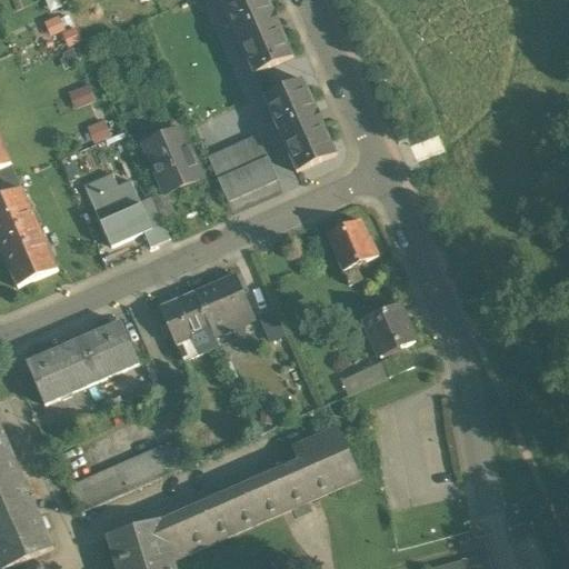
[(266,0),(228,0),(222,3),(255,77),(292,60),(279,29),(280,28),(275,17),(273,17),(266,0)]
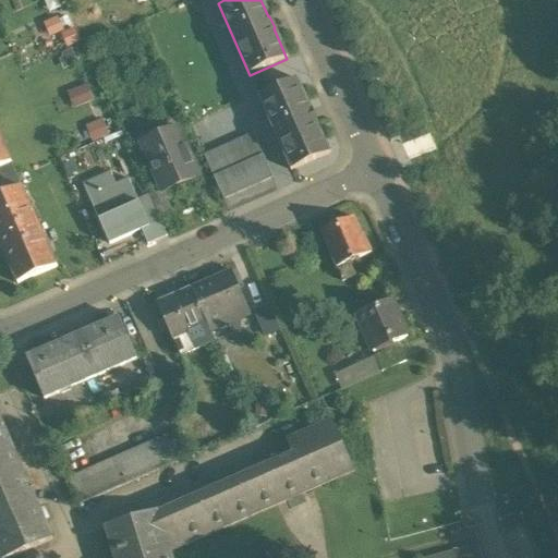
[(79,43),(73,31),(65,34),(71,46),(79,43)]
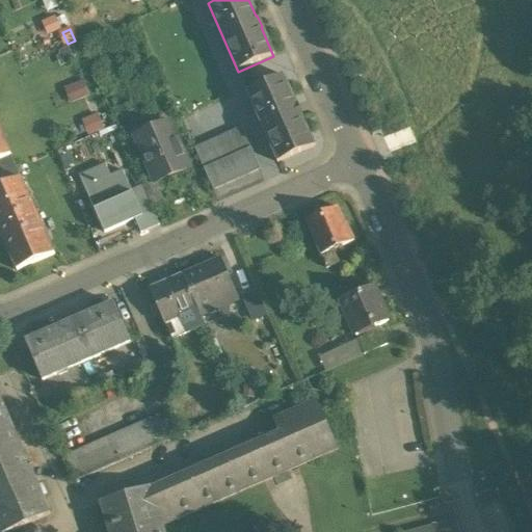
[(73,61),(69,52),(60,56),(64,64),(73,61)]
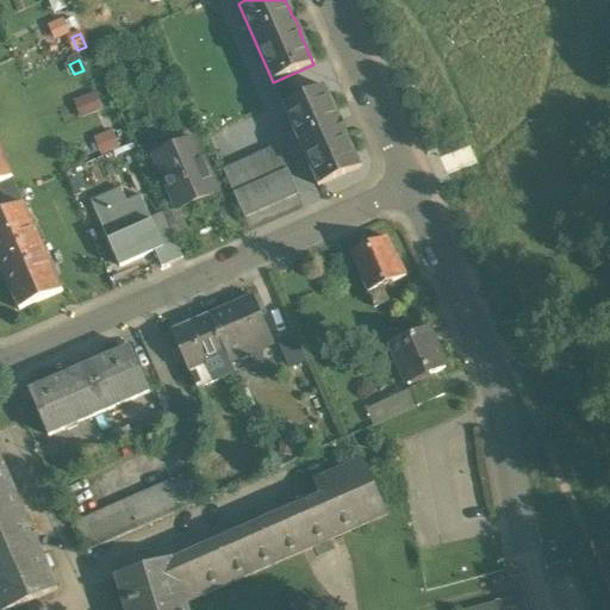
[(325,89),(284,109),(319,187),(360,168),(344,135),(346,135),(341,123),(340,124),(325,89)]
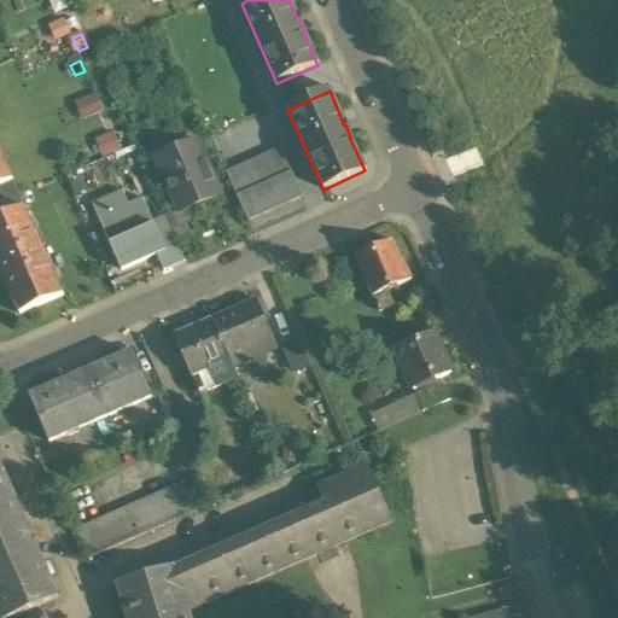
[(95,97),(80,103),(86,118),(103,112),(95,97)]
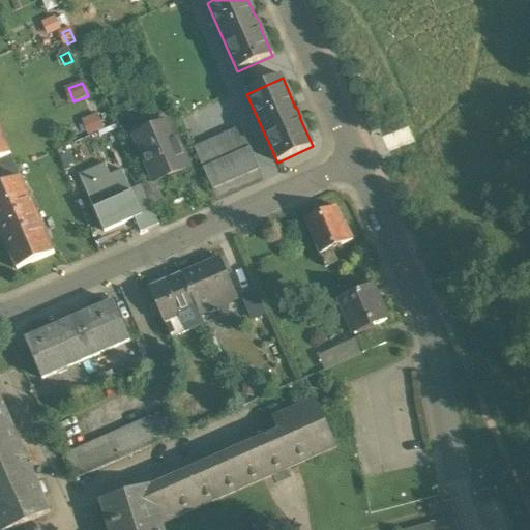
[(96,115),(86,120),(92,134),(102,129),(96,115)]
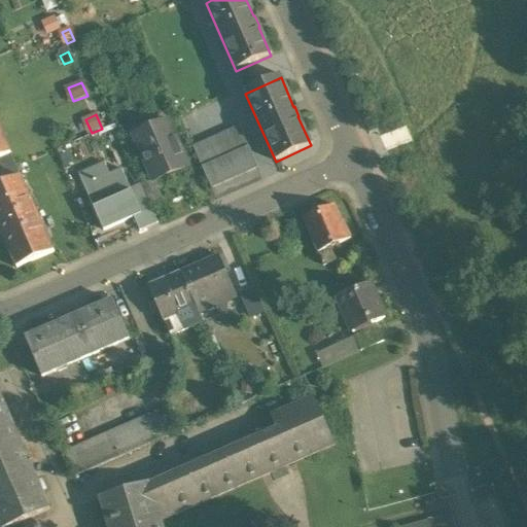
[(168,123),(134,137),(153,182),(155,181),(187,168),(168,123)]
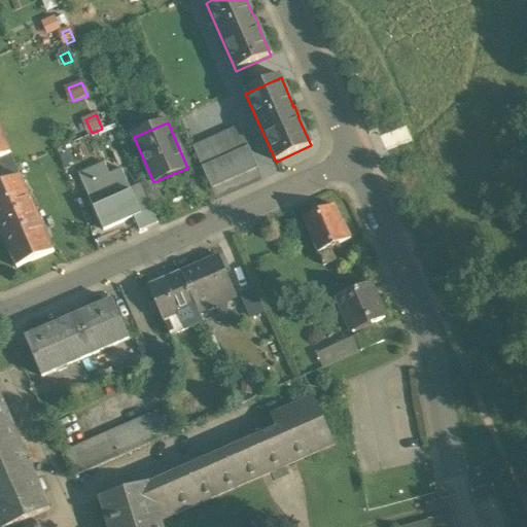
[(240,128),(192,148),(211,190),(258,169),(240,128)]
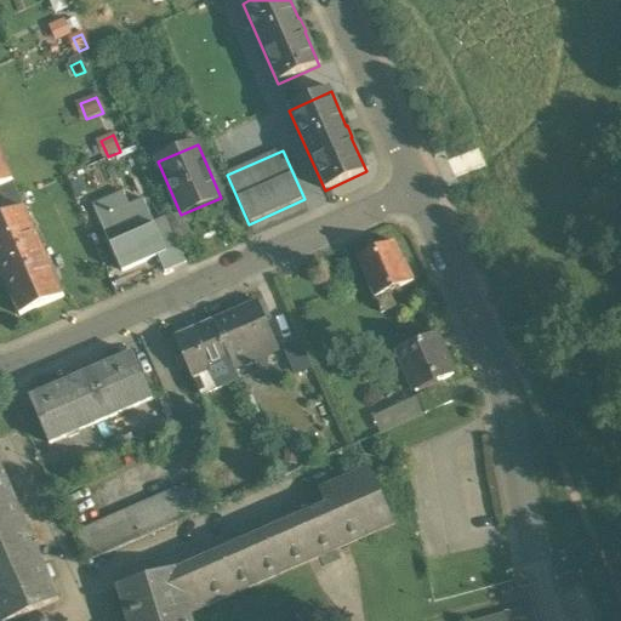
[(0,188),(12,183),(0,154),(0,188)]
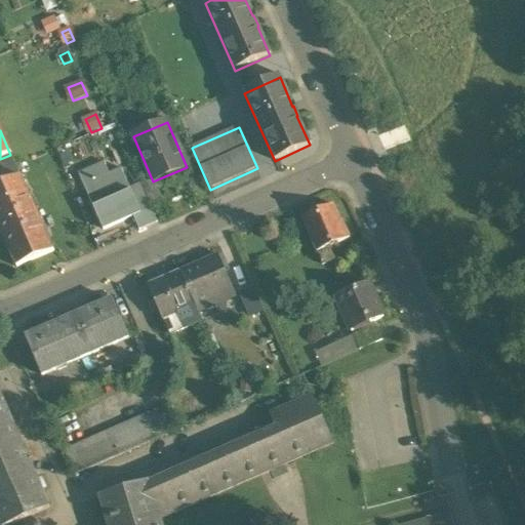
[(10,155),(0,159),(0,172),(15,166),(10,155)]
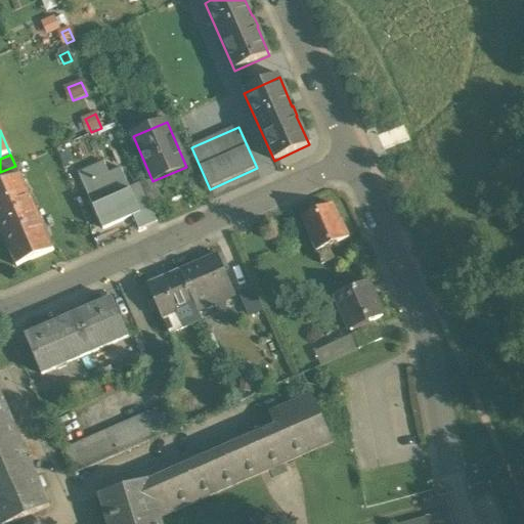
[(78,174),(94,209),(130,191),(120,170),(110,175),(103,163),(78,174)]
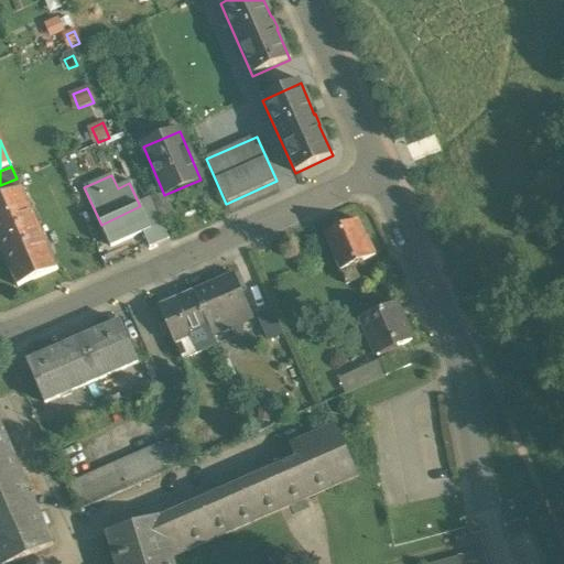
[(17,179),(0,185),(0,199),(22,191),(17,179)]
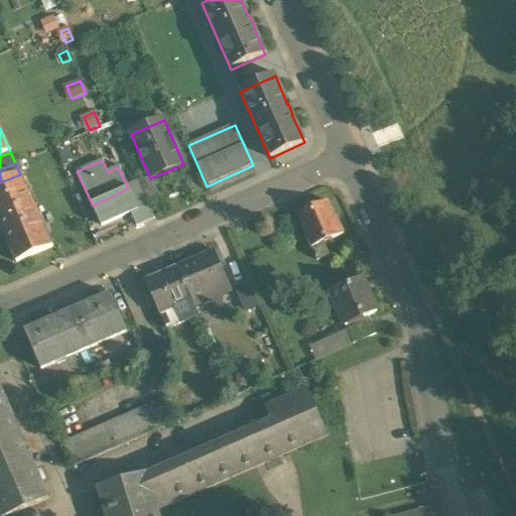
[(0,182),(0,228),(2,233),(2,232),(16,264),(52,248),(20,174),(0,182)]
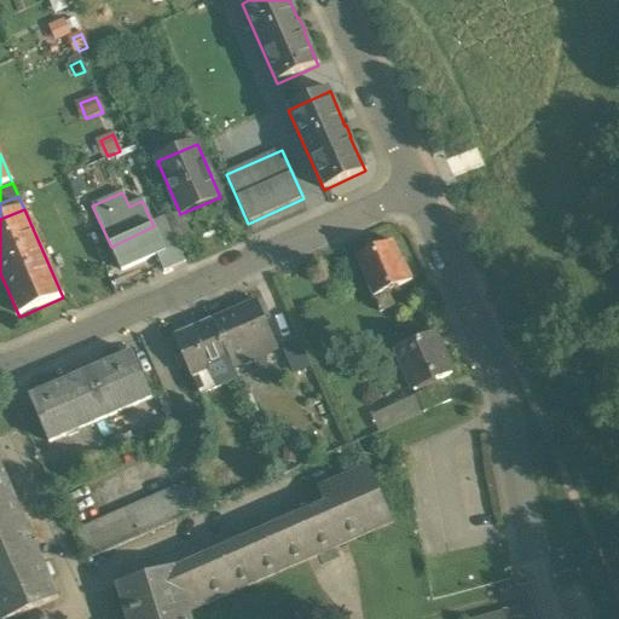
[(180,214),(167,220),(177,243),(191,238),(184,223),(186,221),(183,213),(180,214)]
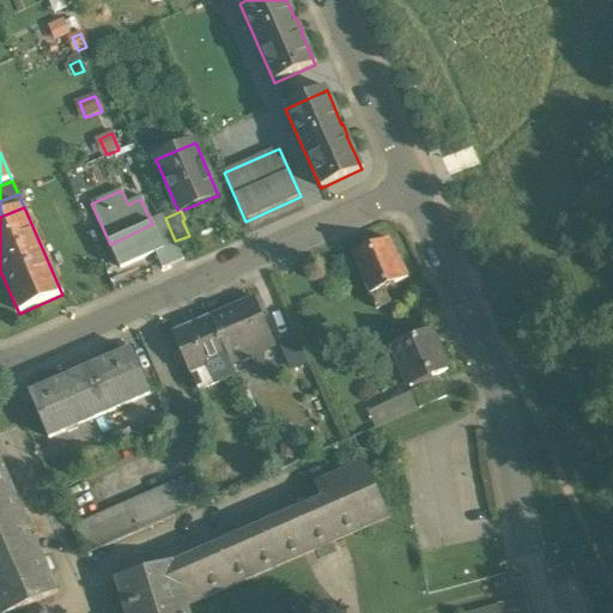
[(183,260),(165,218),(152,224),(164,250),(156,254),(162,269),(183,260)]
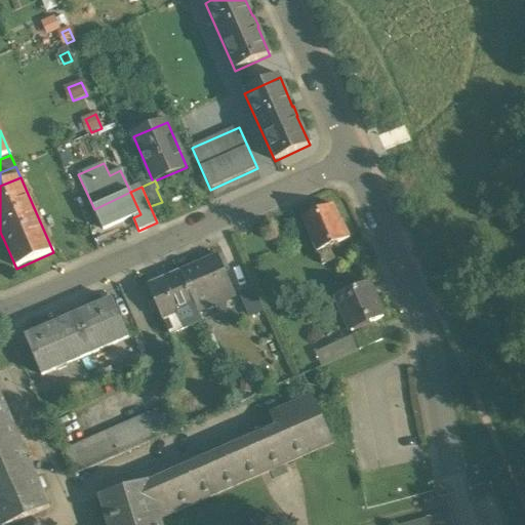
[(130,192),(94,209),(105,231),(133,217),(140,214),(130,192)]
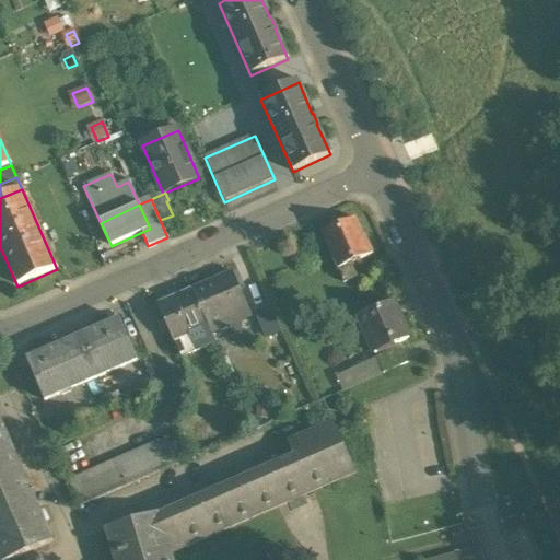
[(359,218),(323,233),(338,269),(341,268),(347,281),(358,277),(352,264),(375,254),(359,218)]
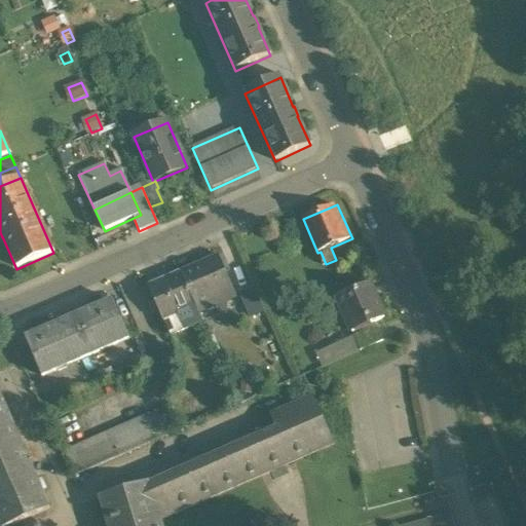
[(218,258),(180,273),(195,308),(220,298),(222,303),(235,297),(218,258)]
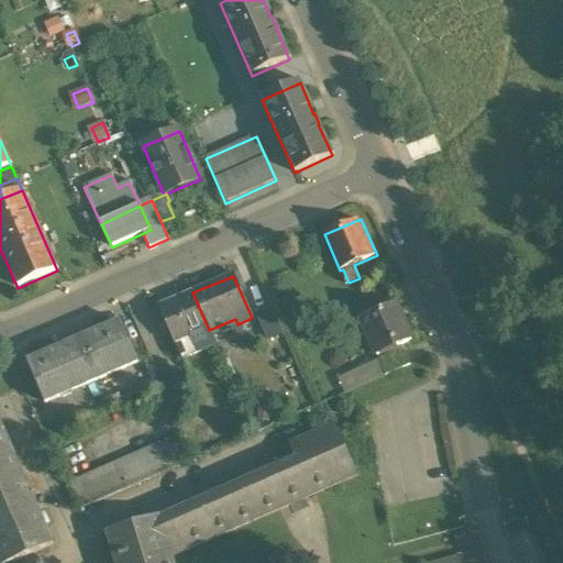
[(209,330),(192,293),(158,307),(183,362),(217,345),(209,330)]
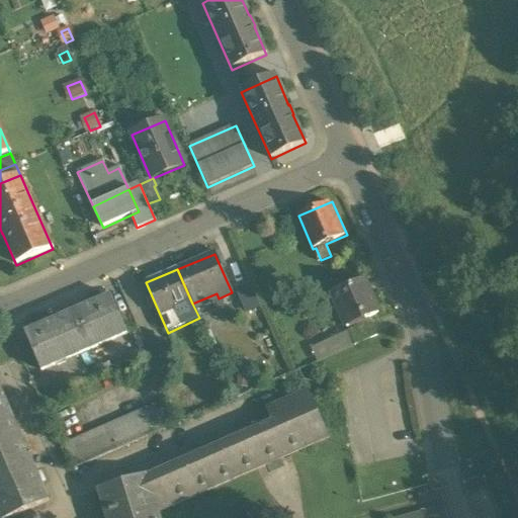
[(363,280),(332,294),(346,329),(378,315),(363,280)]
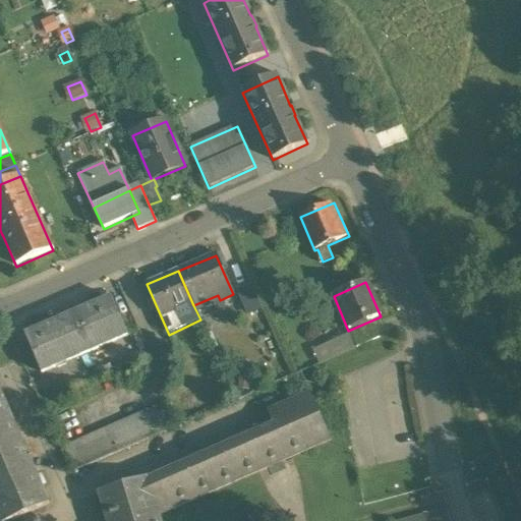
[(251,285),(236,291),(247,315),(262,309),(251,285)]
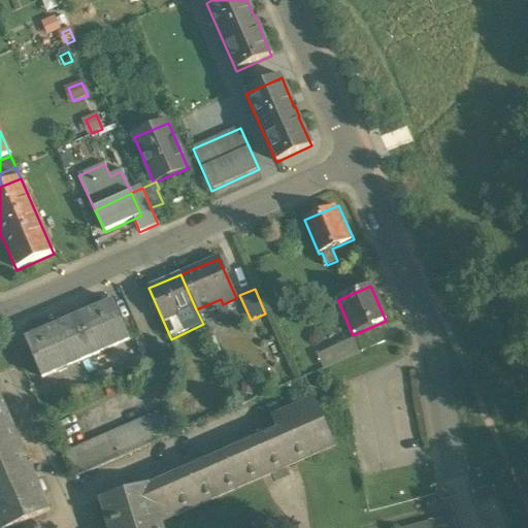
[(112,303),(25,340),(42,378),(129,340),(112,303)]
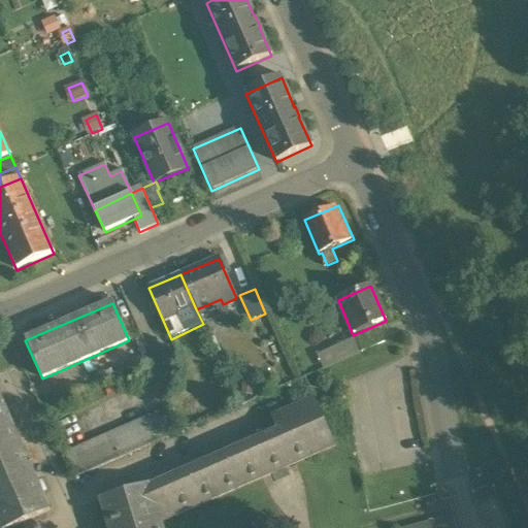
[(377,328),(355,338),(361,353),(384,343),(377,328)]
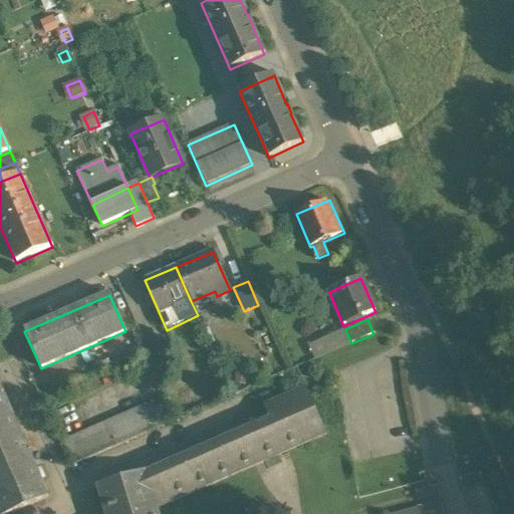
[(351,343),(345,329),(310,344),(316,359),(351,343)]
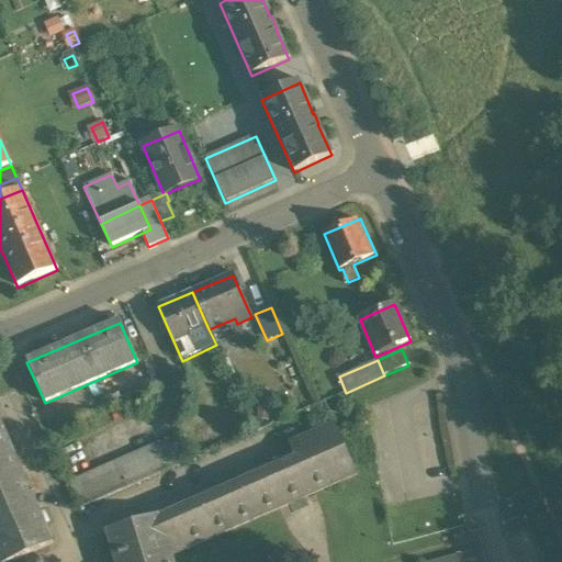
[(11,561),(54,543),(0,420),(0,561),(11,561)]
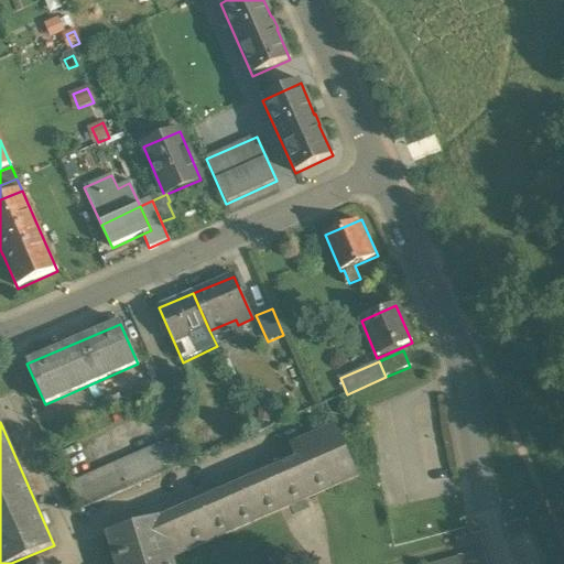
[(296,461),(161,520),(160,518),(106,534),(115,563),(173,563),(173,560),(358,478),(335,426),(290,446),(296,461)]
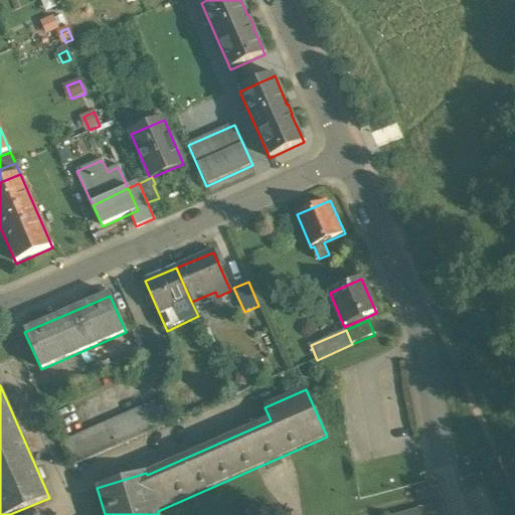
[(50,393),(41,397),(46,410),(56,406),(50,393)]
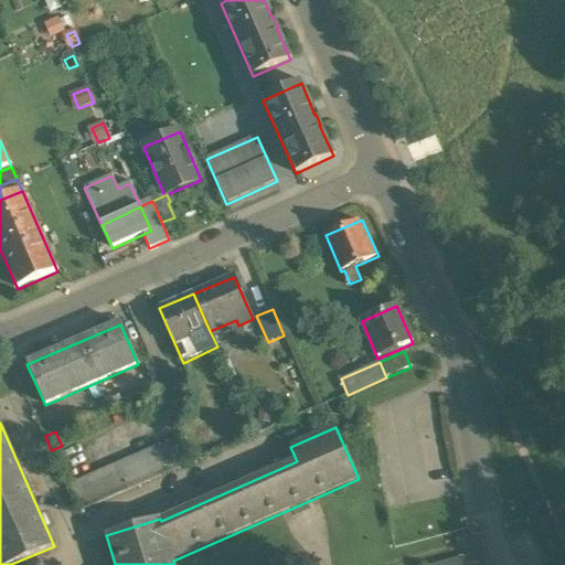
[(180,438),(68,487),(80,511),(191,461),(180,438)]
